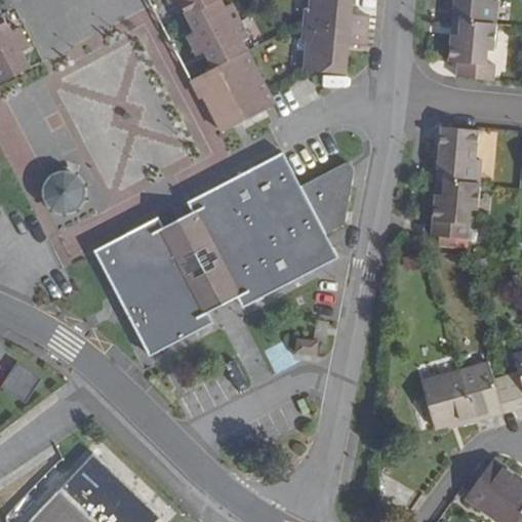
[(177,0),(184,12),(206,0),(168,0),(177,0)]
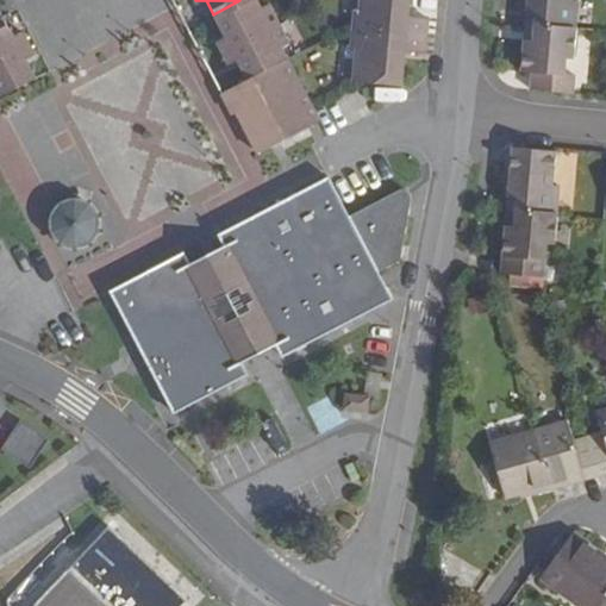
[(220,49),(275,20),(264,1),(257,5),(255,0),(239,0),(213,14),(223,33),(214,38),(220,49)]
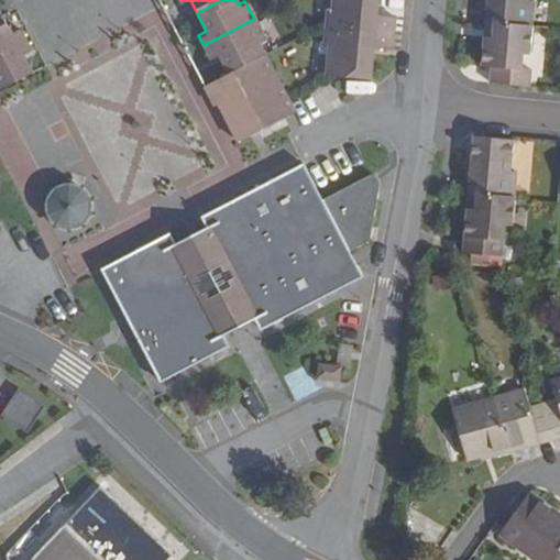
[(325,22),(391,29),(392,12),(373,11),(374,0),(329,0),(329,7),(326,6),(325,22)]
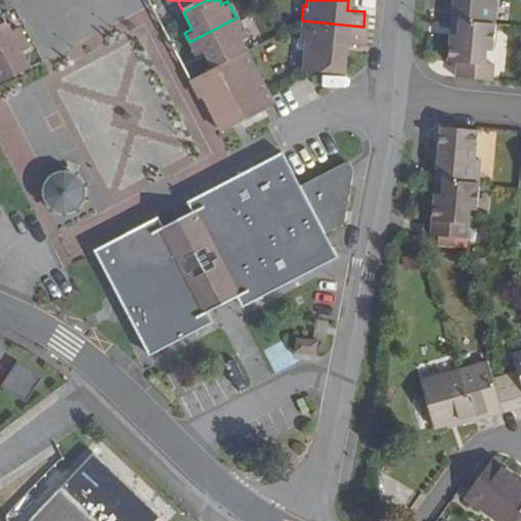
[(450,0),(449,19),(491,23),(493,0),(450,0)]
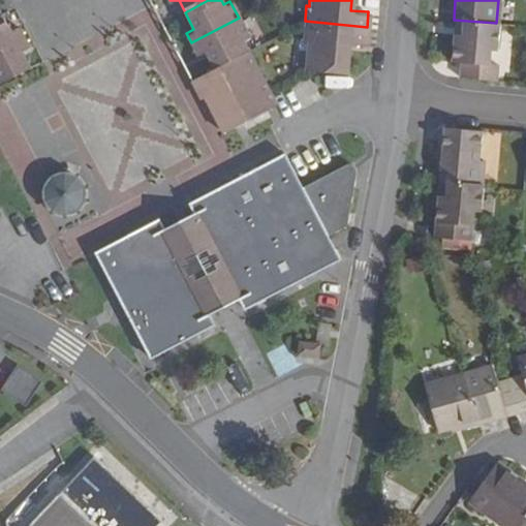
[(0,45),(20,35),(14,26),(6,30),(0,17),(0,45)]
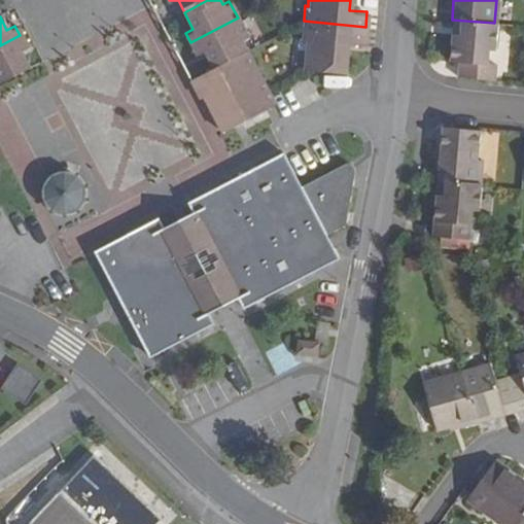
[(212,66),(246,47),(241,38),(247,36),(238,18),(190,42),(196,53),(203,48),(212,66)]
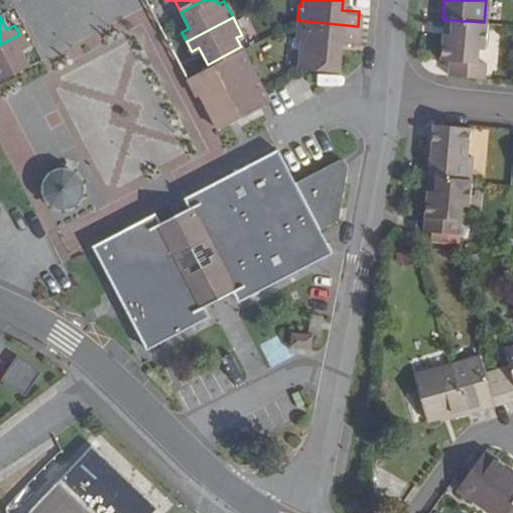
[(446,75),(483,78),(484,65),(476,63),(477,47),(482,47),(484,22),(442,19),(439,59),(447,61),(446,75)]
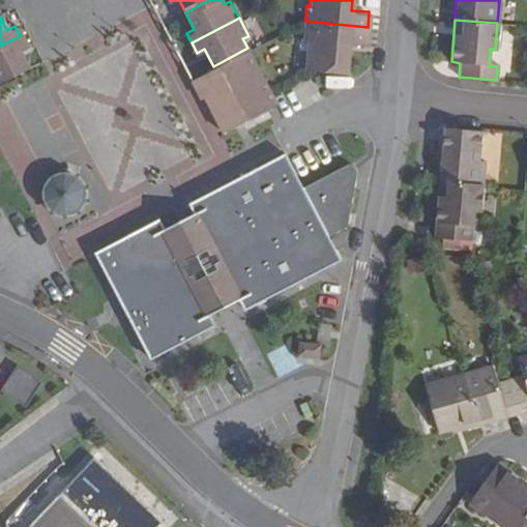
[(366,41),(368,27),(305,21),(303,35),(308,36),(304,66),(347,70),(349,40),(366,41)]
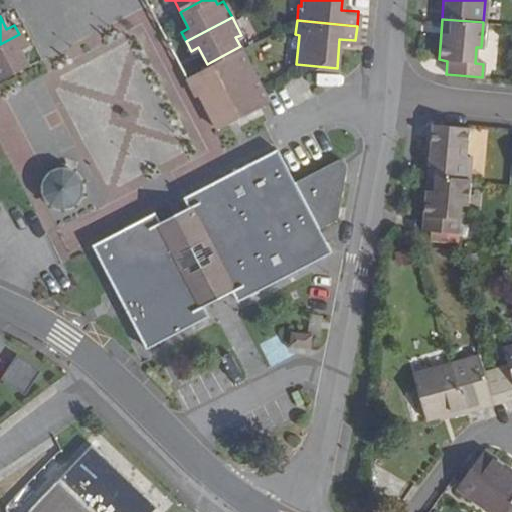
[(0,77),(26,64),(17,47),(24,44),(19,34),(0,44),(0,77)]
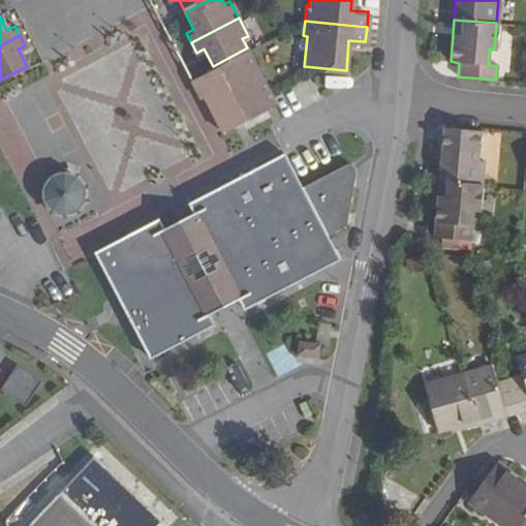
[(268,105),(275,102),(247,48),(213,66),(190,79),(218,132),(237,123),(241,120),(268,105)]
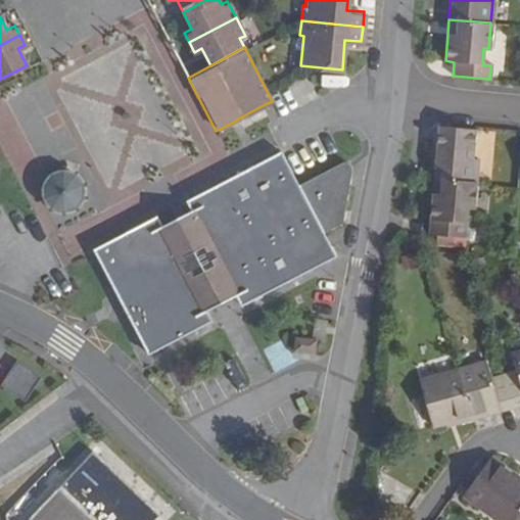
[(432,180),(475,183),(477,160),(471,159),(474,129),(437,126),(432,180)]
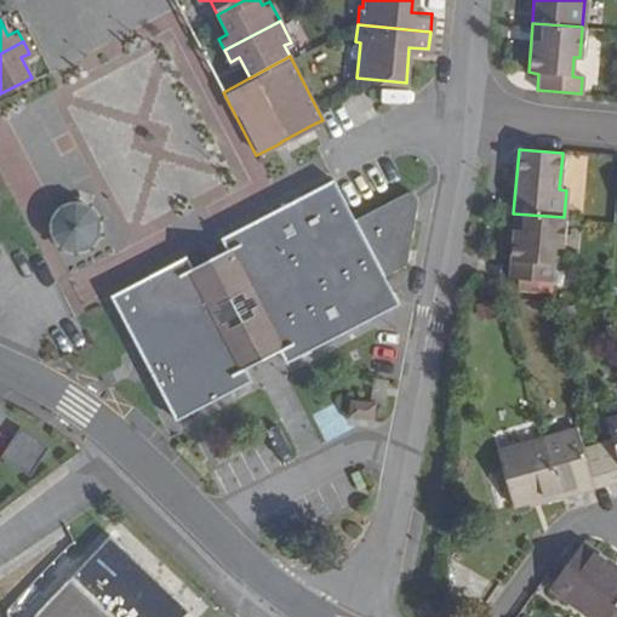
[(226,250),(233,268),(240,284),(247,279),(268,319),(261,323),(278,355),(285,350),(297,344),(303,355),(400,304),(389,284),(383,283),(395,275),(399,258),(410,192),(404,183),(350,212),(332,180),(280,206),(232,232),(238,243),(226,250)]
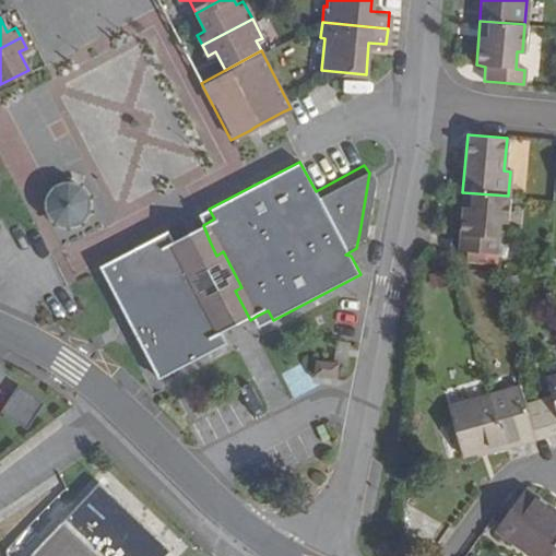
[(49,219),(54,222),(58,224),(63,225),(69,225),(73,224),(79,222),(82,219),(85,214),(89,210),(90,204),(90,199),(89,194),(86,189),(84,185),(80,181),(75,179),(71,178),(66,177),(60,178),(56,179),(51,182),(47,186),(45,190),(43,194),(42,200),(43,205),(44,210),(46,214),(49,219)]
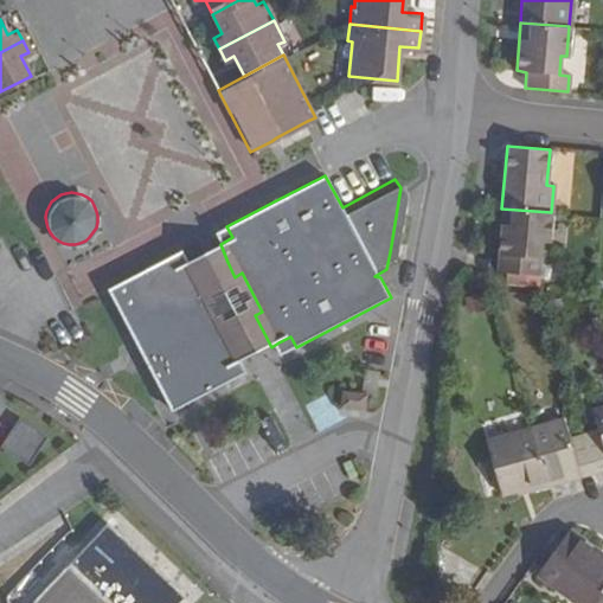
[(549,242),(551,212),(501,209),(495,273),(502,273),(521,274),(539,275),(541,242),(549,242)]
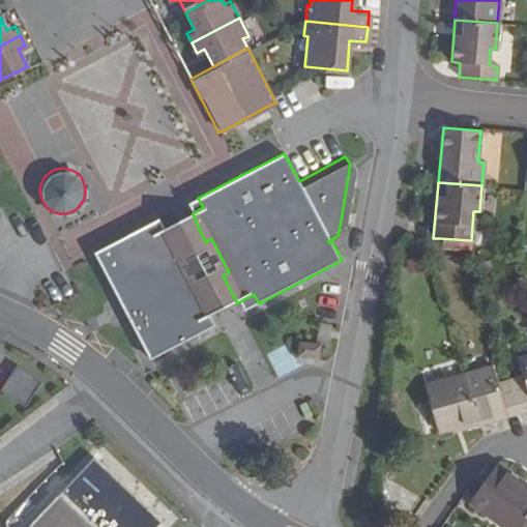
[(187,204),(193,213),(203,207),(198,198),(187,204)]
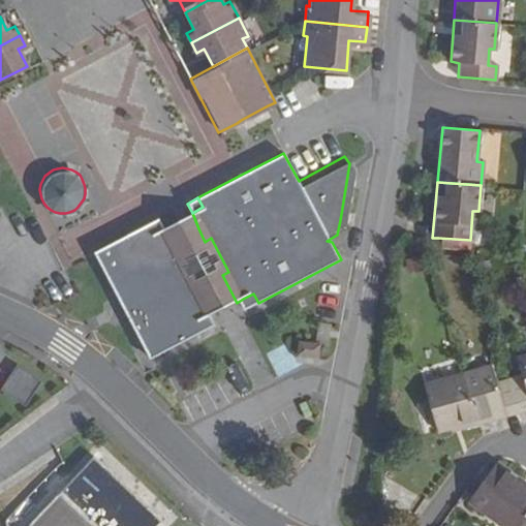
[(178,221),(171,225),(186,251),(180,254),(197,288),(204,285),(218,312),(224,309),(237,303),(222,275),(228,272),(211,238),(205,242),(198,228),(192,213),(178,221)]
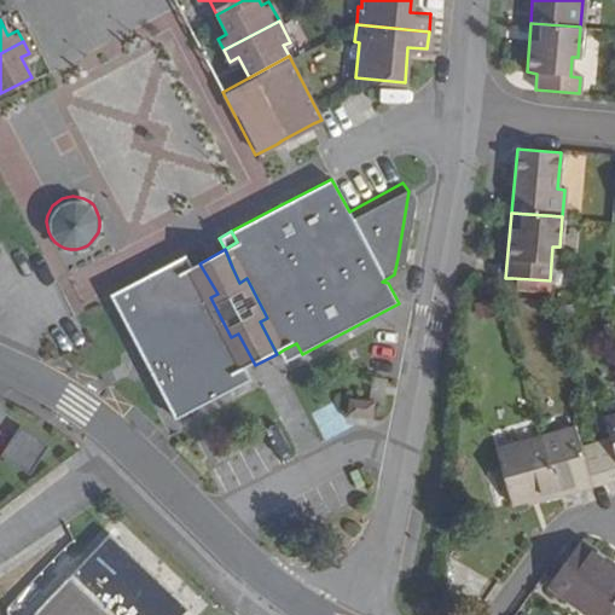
[(197,264),(187,262),(184,256),(175,261),(183,272),(197,264)]
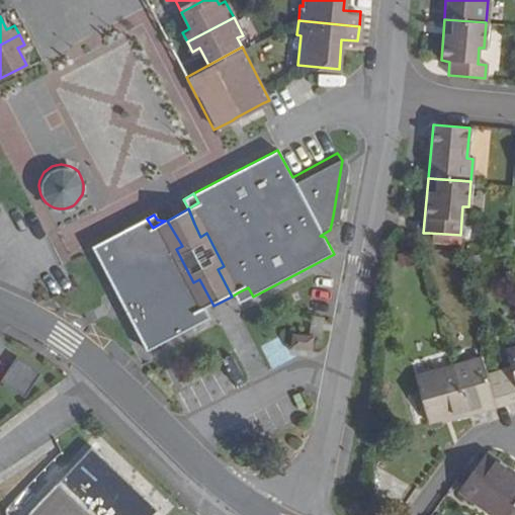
[(153,228),(147,219),(94,247),(151,351),(203,323),(198,314),(207,309),(213,306),(199,279),(193,282),(176,249),(182,246),(167,221),(165,221),(153,228)]
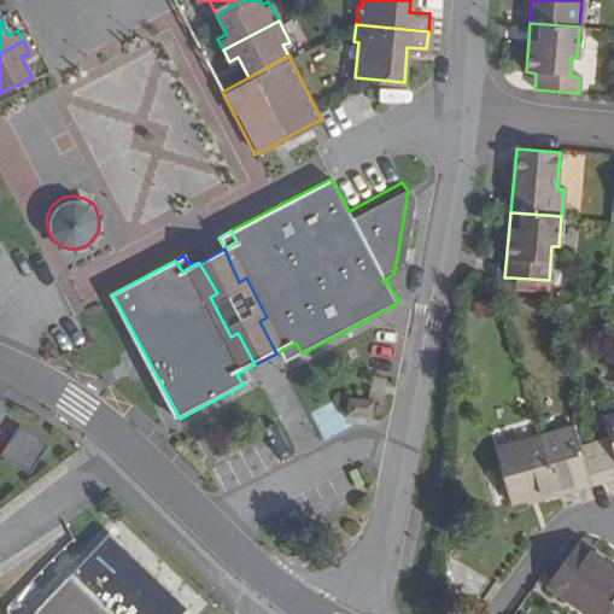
[(530,290),(531,279),(512,278),(510,287),(530,290)]
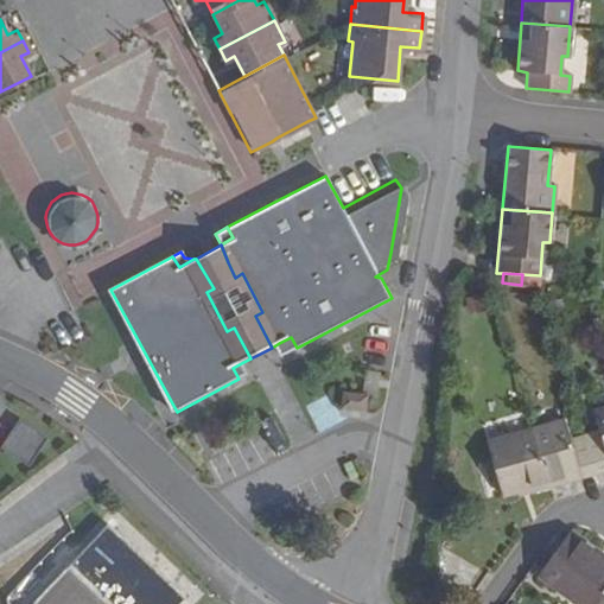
[(285,355),(297,348),(291,337),(279,343),(285,355)]
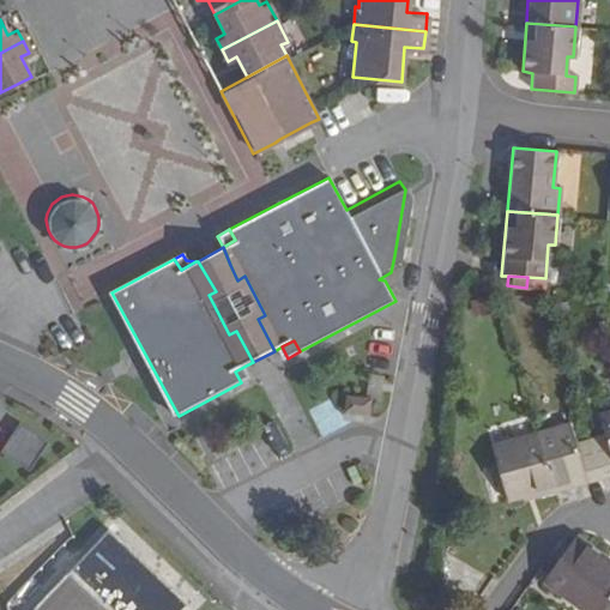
[(235,372),(241,382),(252,376),(246,366),(235,372)]
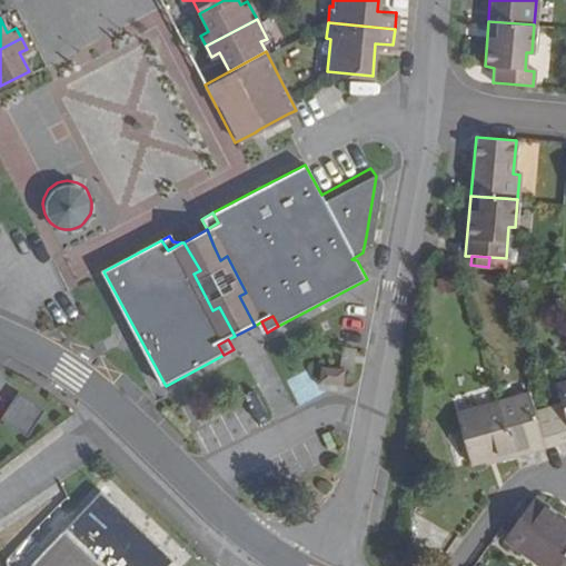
[(284,376),(296,401),(318,391),(305,366),(284,376)]
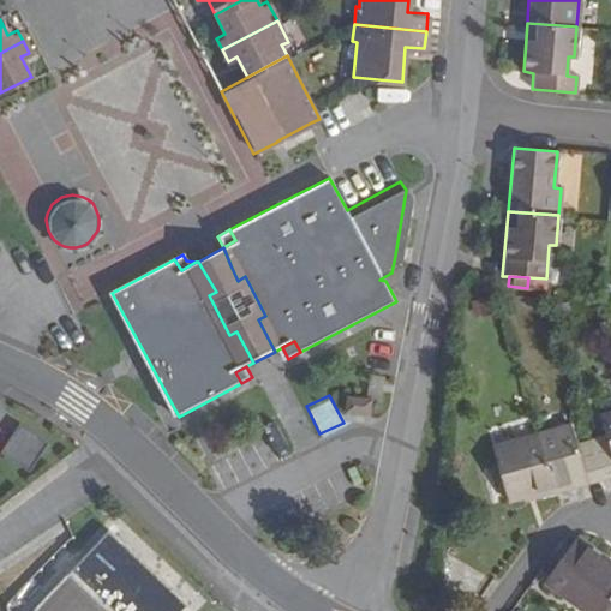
[(367,413),(369,396),(346,395),(345,412),(367,413)]
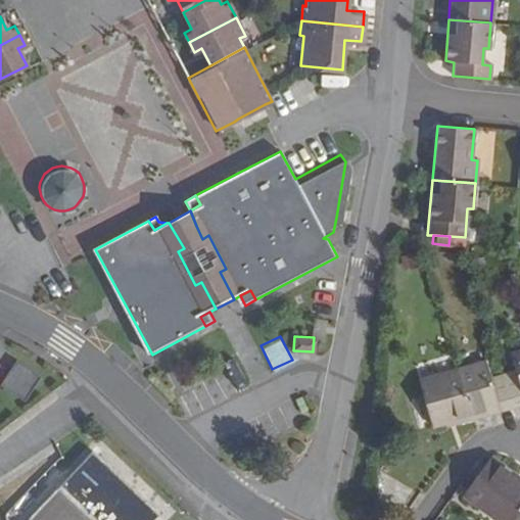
[(504,371),(513,403),(519,400),(519,347),(512,350),(516,367),(504,371)]
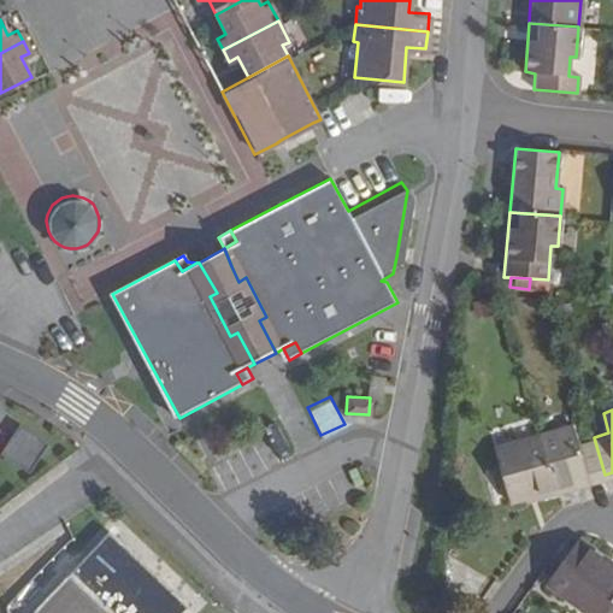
[(31,473),(52,442),(22,423),(1,453),(31,473)]
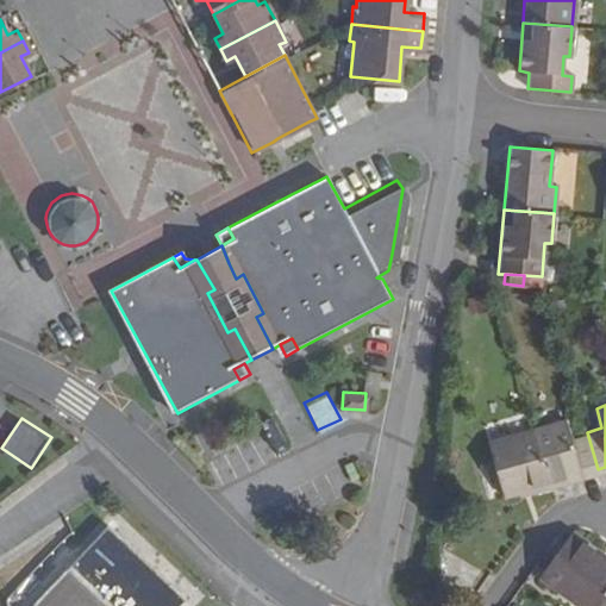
[(583,473),(598,469),(587,432),(573,437),(567,418),(535,428),(550,478),(582,468),(583,473)]
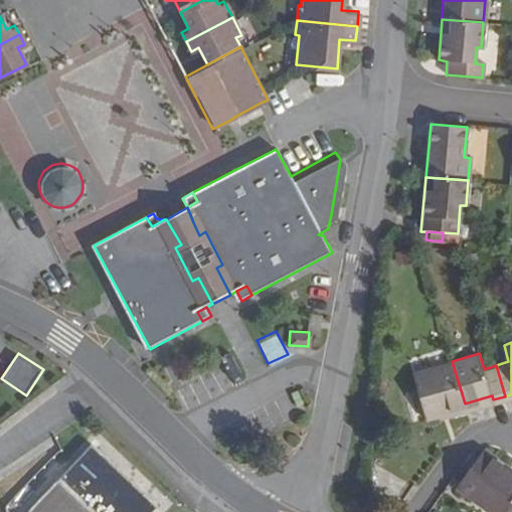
[(466,407),(465,403),(452,361),(412,372),(425,416),(451,407),(451,412),(466,407)]
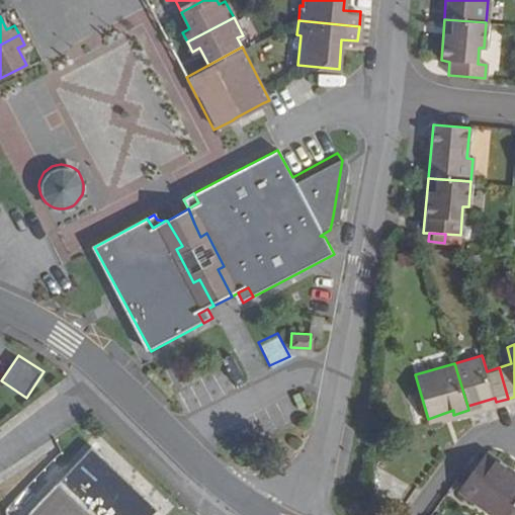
[(151,514),(159,508),(90,444),(26,511),(30,514),(151,514)]
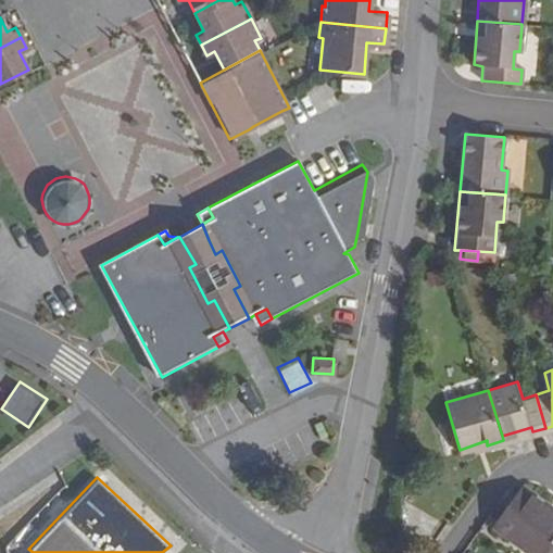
[(552,552),(552,505),(523,482),(492,523),(532,552),(552,552)]
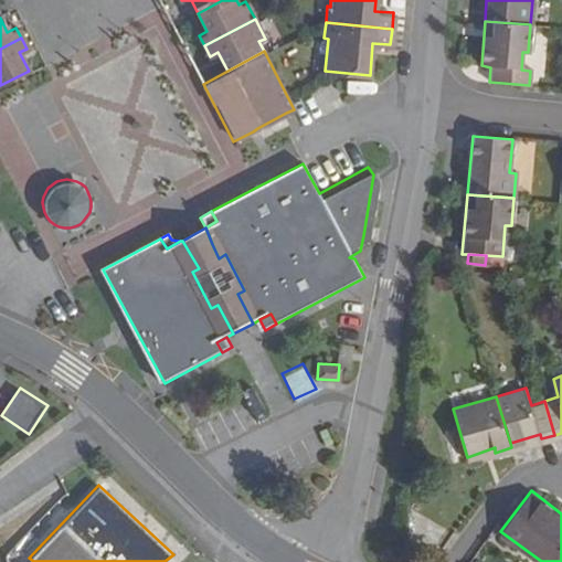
[(428,530),(396,527),(394,545),(426,549),(428,530)]
